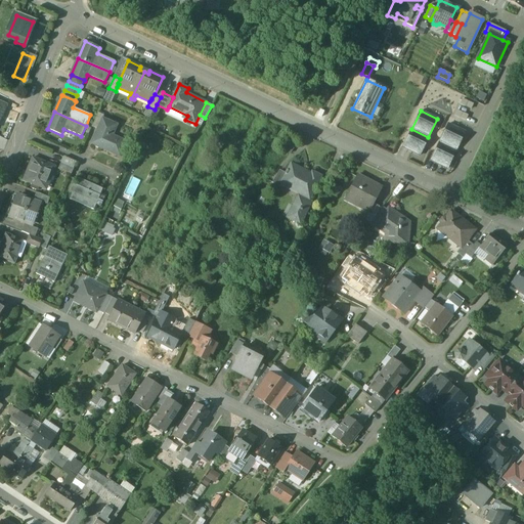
[(98,113),(92,127),(97,130),(102,119),(103,119),(104,116),(98,113)]
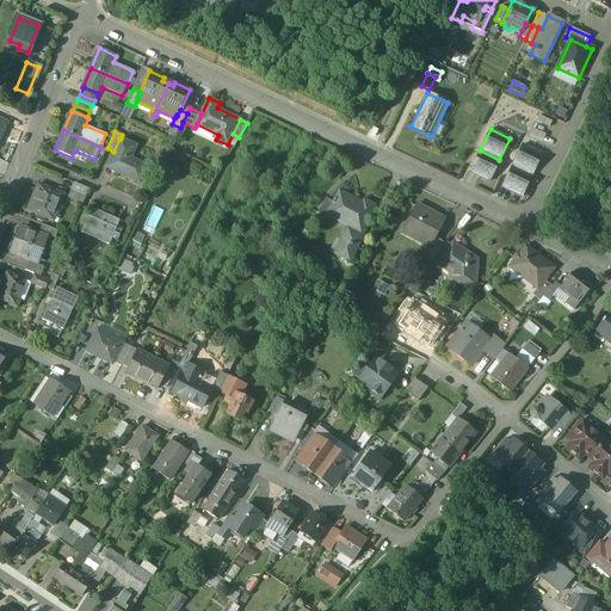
[(121,139),(119,139),(113,152),(106,168),(140,184),(148,166),(129,158),(134,144),(121,139)]
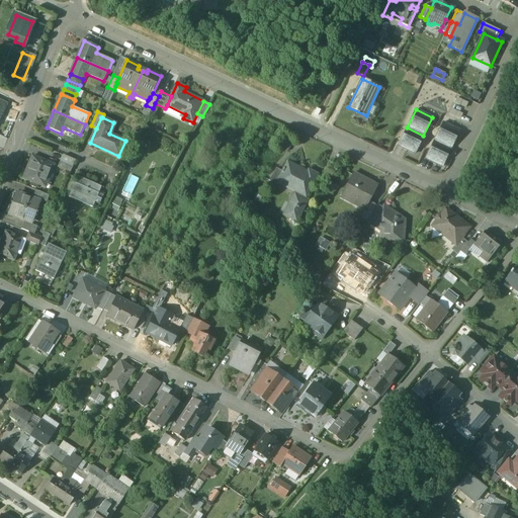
[(459,131),(443,122),(434,141),(451,149),(459,131)]
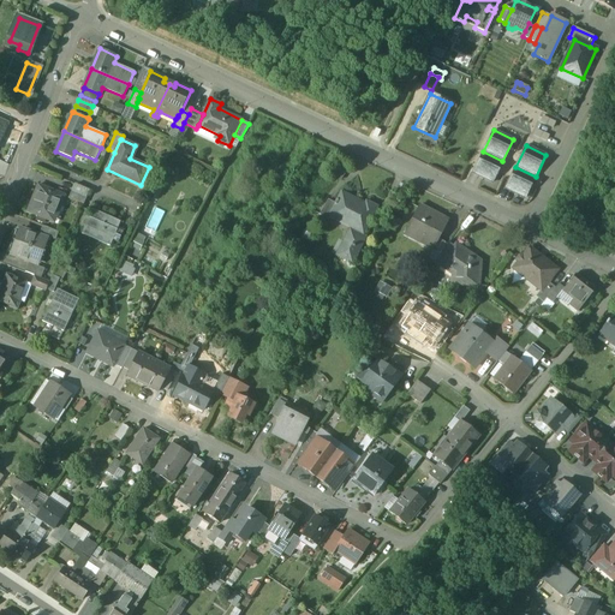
[(502,161),(483,151),(473,174),(493,183),(502,161)]
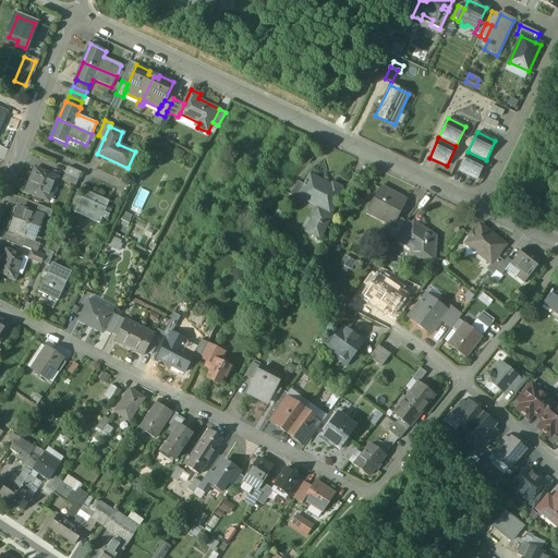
[(486,160),(468,152),(459,171),(476,180),(486,160)]
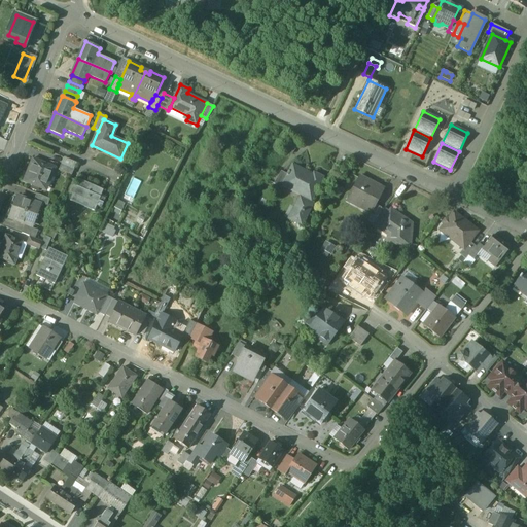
[(56,168),(33,159),(24,182),(42,189),(47,175),(51,177),(56,168)]
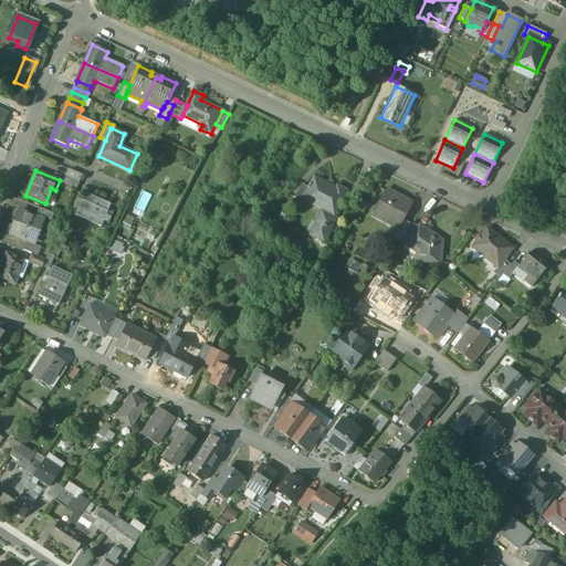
[(80,181),(66,176),(64,182),(77,188),(80,181)]
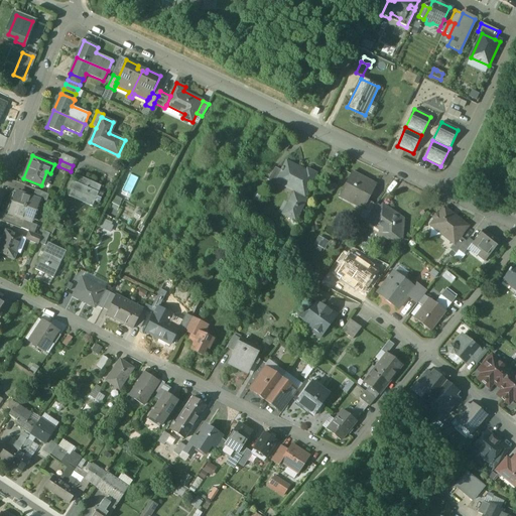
[(306,172),(287,162),(284,169),(282,168),(281,170),(282,171),(278,178),(279,179),(276,184),(294,194),(293,196),(303,201),(316,174),(308,170),(306,172)]
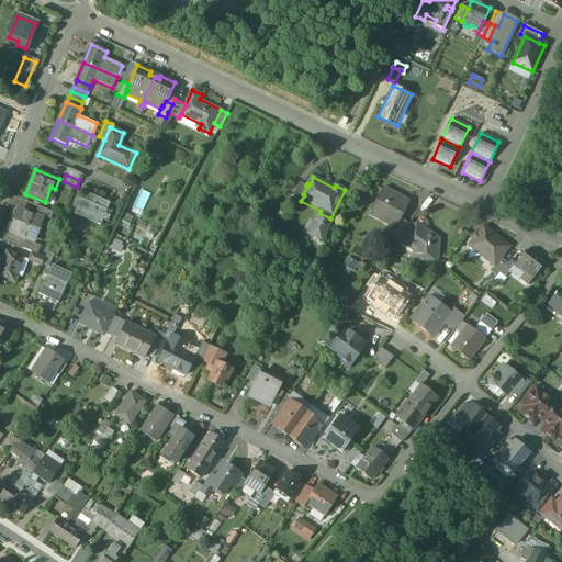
[(300,183),(292,197),(301,201),(304,195),(303,194),(307,187),(306,186),(300,183)]
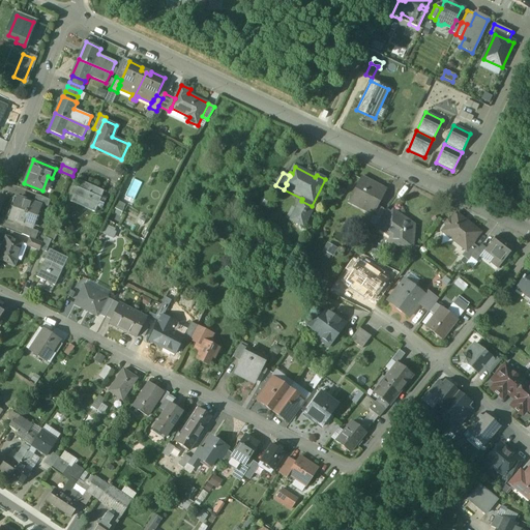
[(386,189),(361,177),(349,202),(374,215),(378,206),(386,189)]
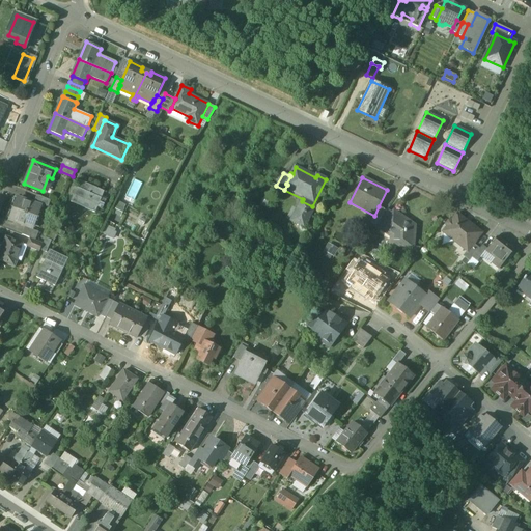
[(105,192),(80,182),(78,187),(76,186),(71,196),(74,197),(71,202),(95,213),(98,207),(102,210),(107,199),(102,197),(105,192)]
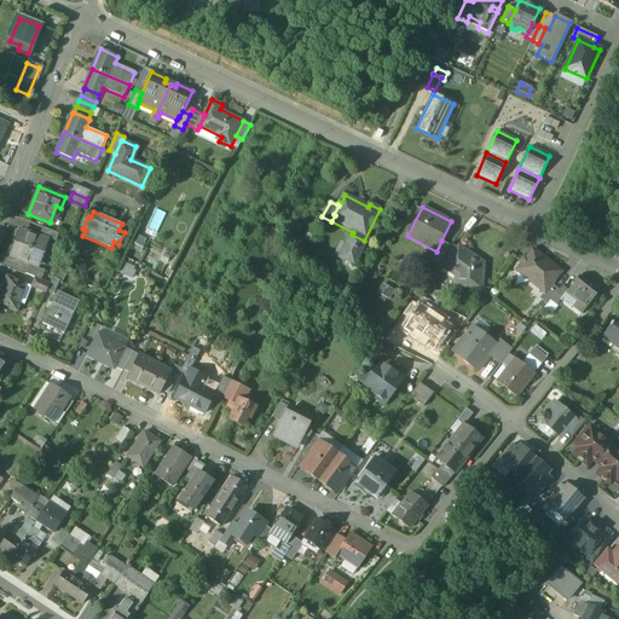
[(45,241),(21,231),(11,256),(36,266),(45,241)]
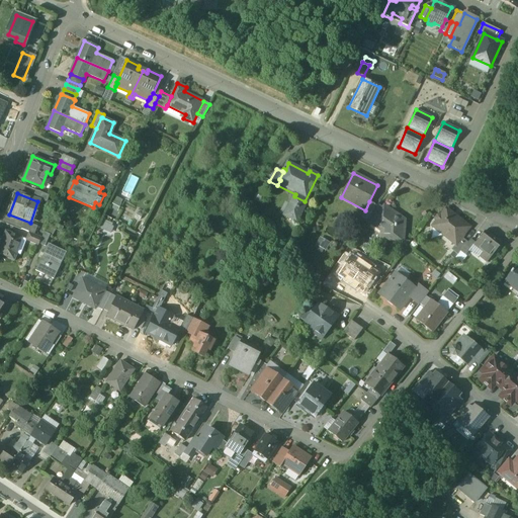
[(294,196),(284,216),(293,221),(294,220),(295,219),(296,219),(298,219),(303,211),(306,206),(303,204),(305,201),(294,196)]
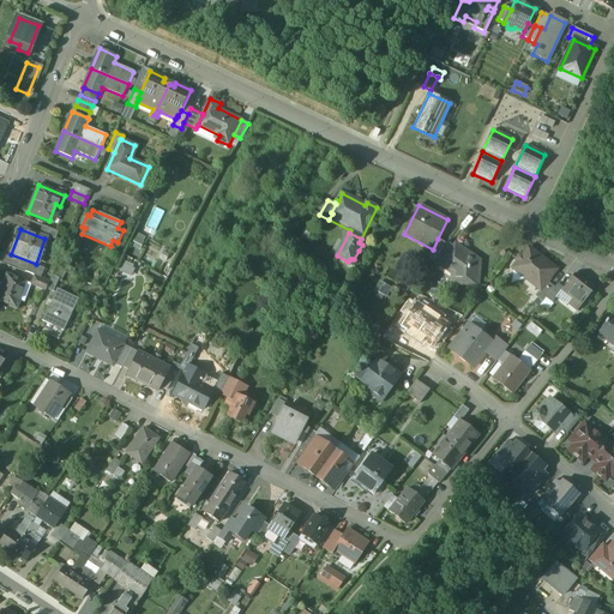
[(138,234),(136,244),(143,246),(146,236),(138,234)]
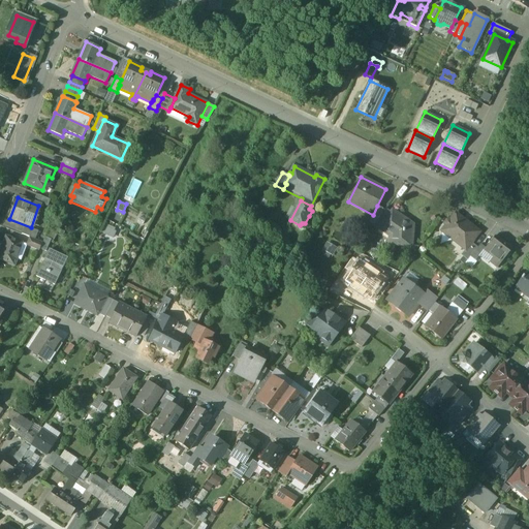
[(384,211),(377,206),(373,215),(369,222),(374,225),(384,211)]
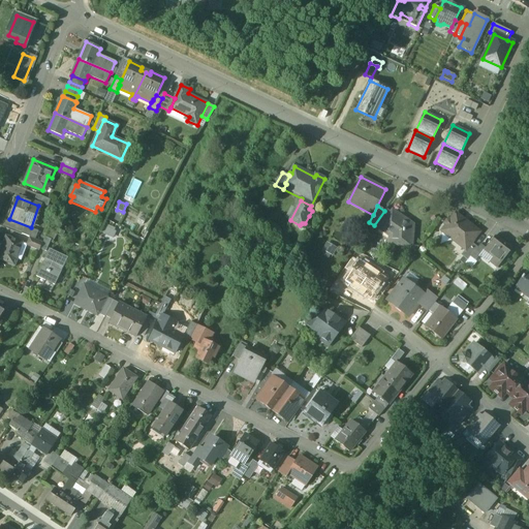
[(384,211),(374,225),(380,229),(382,227),(381,226),(390,214),(384,211)]
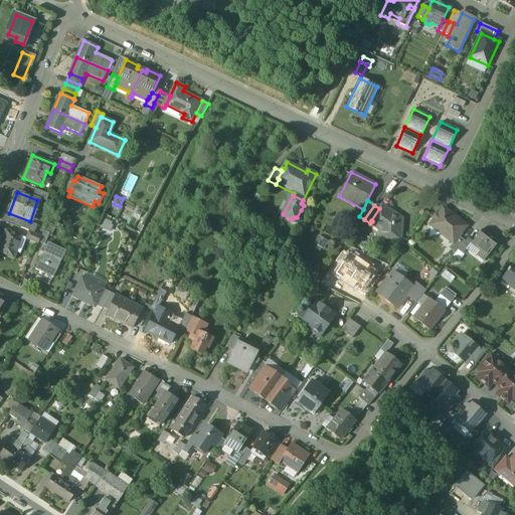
[(402,219),(390,210),(390,211),(381,205),(379,208),(371,220),(372,221),(381,227),(380,238),(400,239),(402,219)]
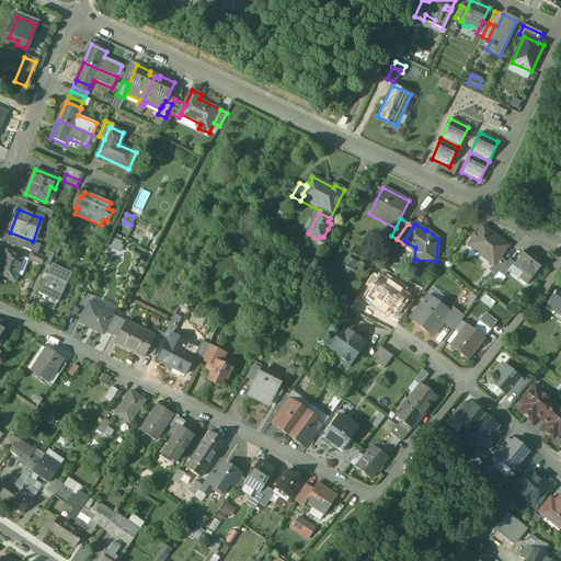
[(508,247),(483,227),(478,233),(474,235),(472,237),(472,241),(471,242),(477,247),(474,250),(493,265),(499,259),(501,258),(503,255),(502,253),(508,247)]
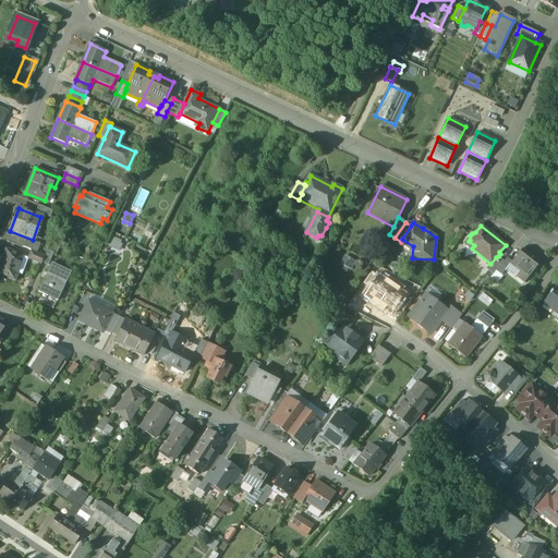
[(113,237),(110,246),(121,250),(124,241),(113,237)]
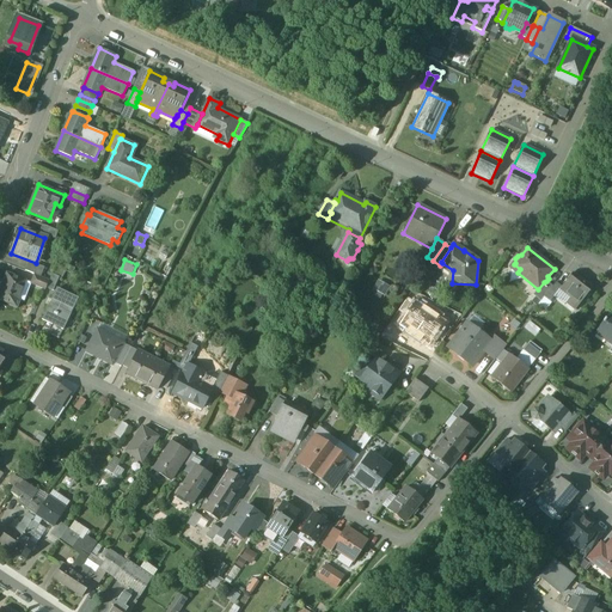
[(26,282),(6,274),(0,289),(0,300),(10,305),(8,306),(17,310),(20,300),(19,300),(26,282)]
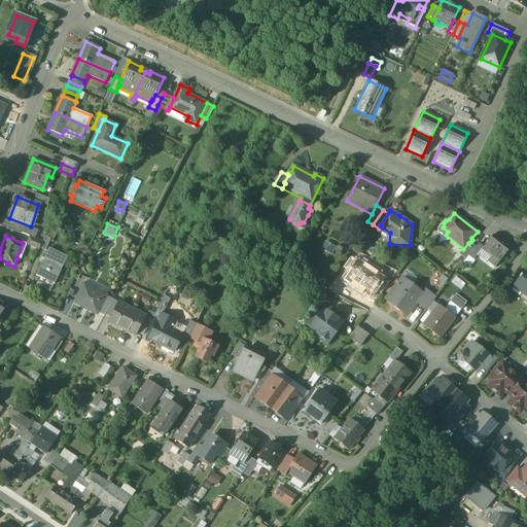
[(51,239),(45,236),(42,242),(40,248),(46,251),(51,239)]
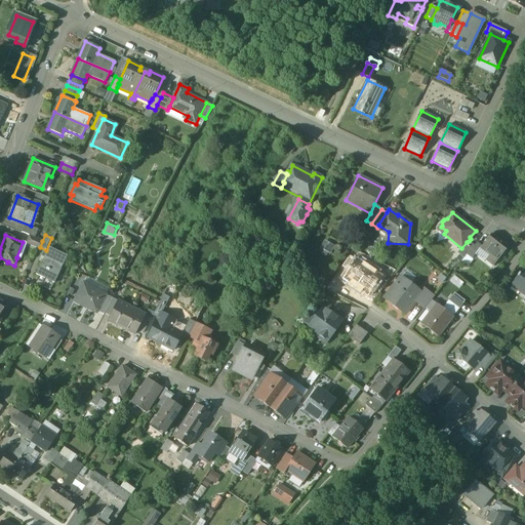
[(508,248),(491,235),(482,246),(480,248),(496,261),(508,248)]
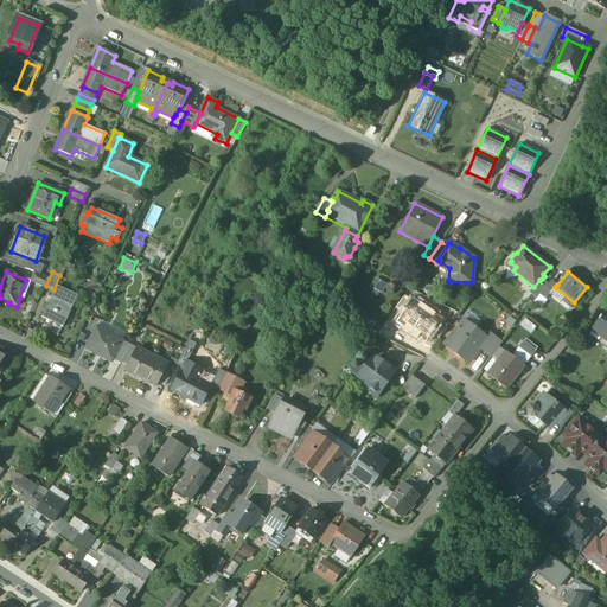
[(49,279),(33,273),(30,282),(45,288),(46,286),(49,279)]
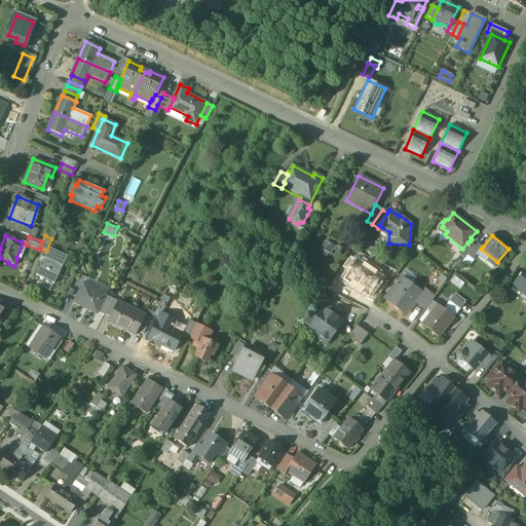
[(322,250),(332,254),(335,245),(325,240),(322,250)]
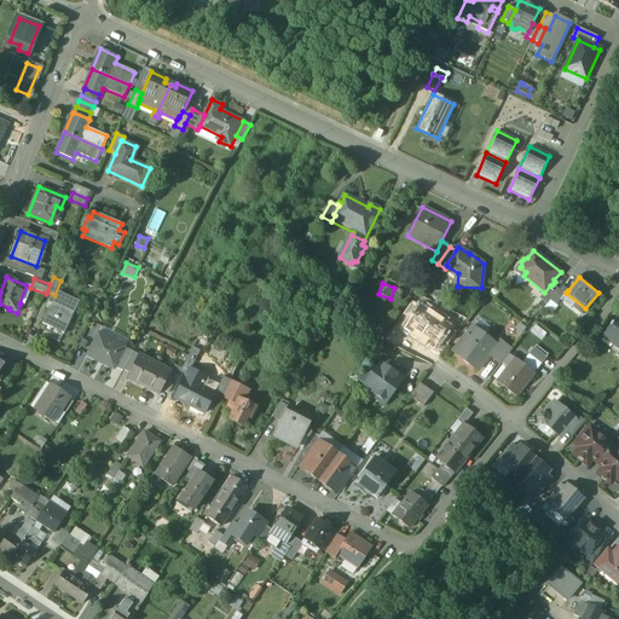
[(553,284),(550,285),(544,293),(539,299),(547,305),(550,301),(559,290),(553,284)]
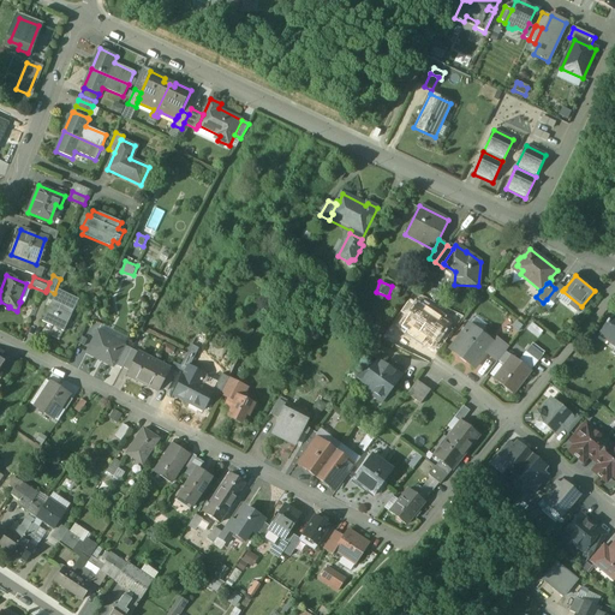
[(555,288),(547,299),(553,304),(562,291),(565,288),(559,284),(555,288)]
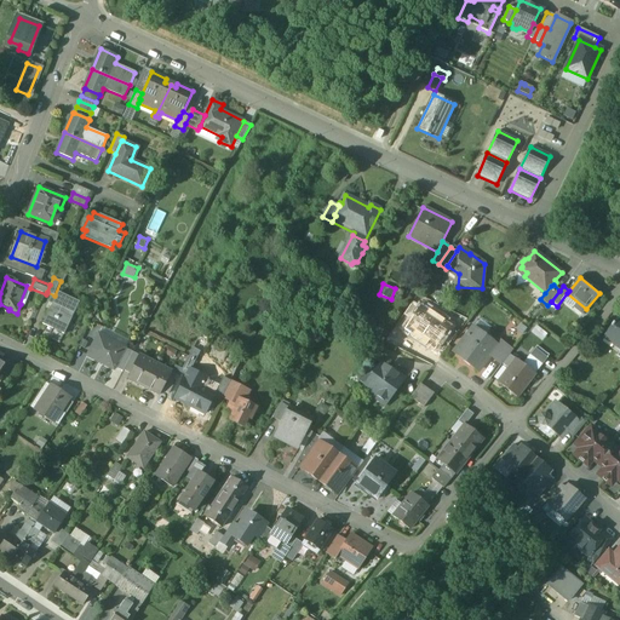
[(80,303),(58,293),(42,325),(64,336),(80,303)]
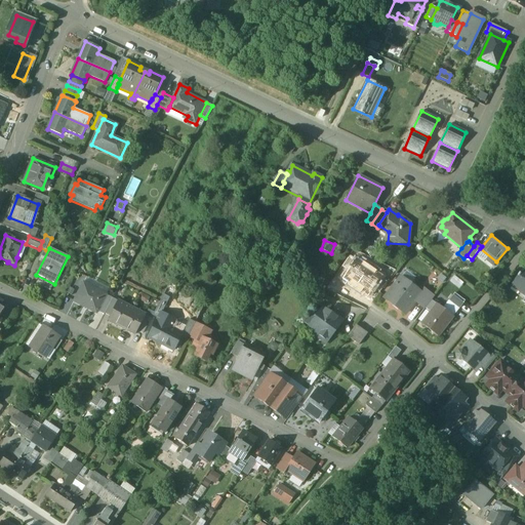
[(374,288),(381,278),(382,276),(357,258),(341,279),(349,284),(347,286),(360,295),(361,293),(368,297),(374,288)]
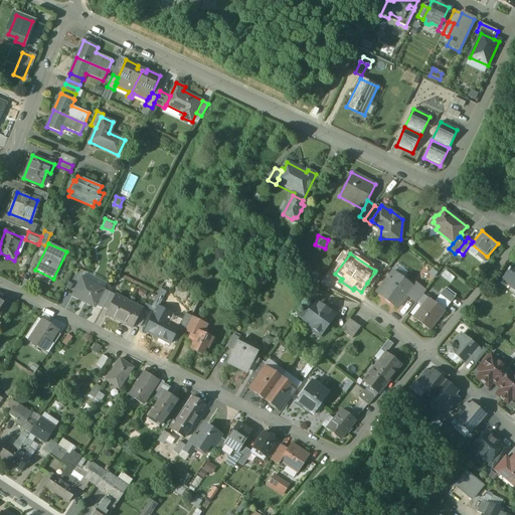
[(514,262),(510,269),(509,268),(507,271),(503,277),(504,278),(501,282),(514,291),(514,294),(514,295),(514,262)]
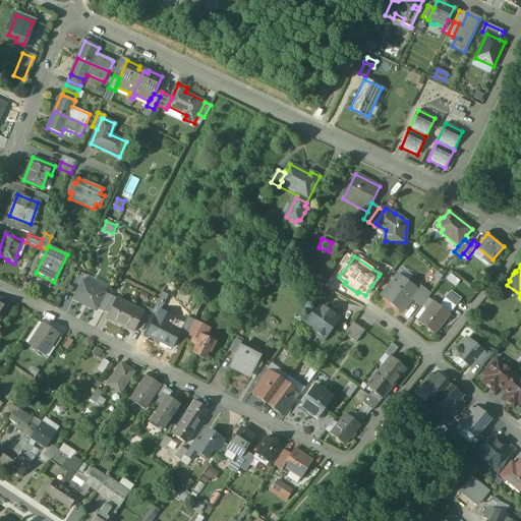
[(371,286),(377,290),(385,280),(379,276),(371,286)]
